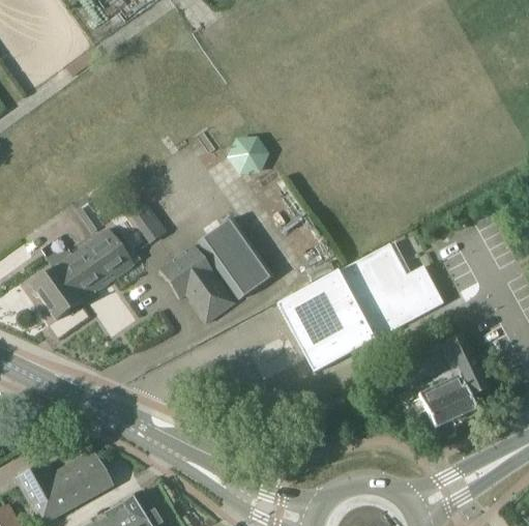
[(233,216),(199,239),(239,297),(272,273),(233,216)]
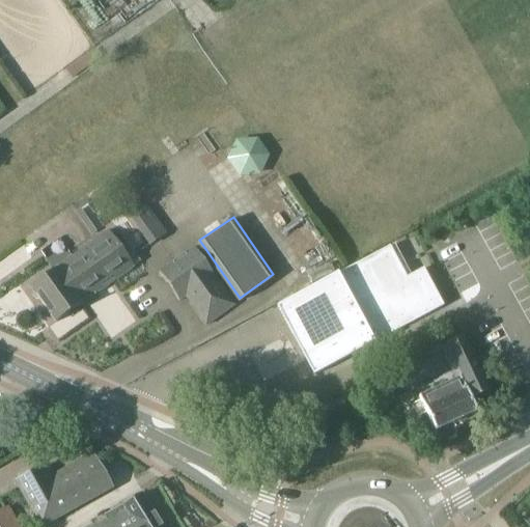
[(159,218),(141,230),(149,243),(167,230),(159,218)]
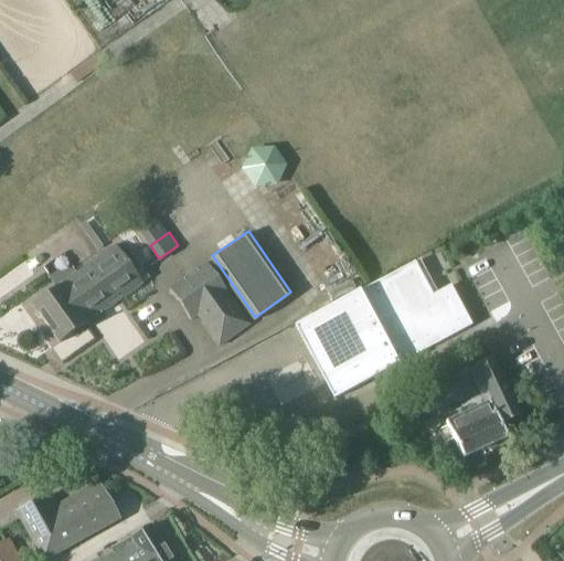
[(124,292),(142,279),(116,241),(33,299),(59,337),(124,292)]
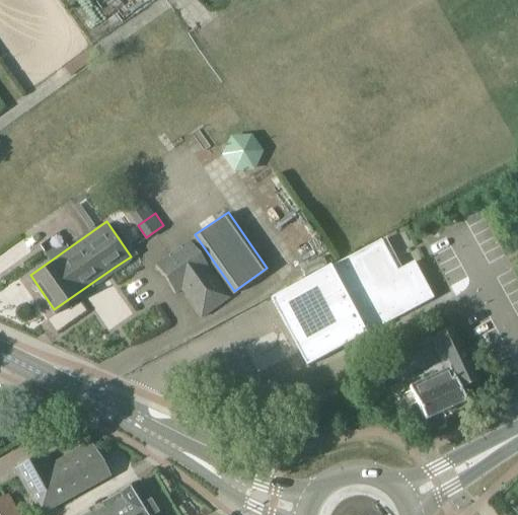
[(288,287),(274,295),(275,297),(308,359),(309,362),(366,332),(376,326),(393,317),(416,305),(434,296),(415,260),(397,268),(391,255),(381,237),(381,238),(364,247),(330,265),(312,275),(288,287)]
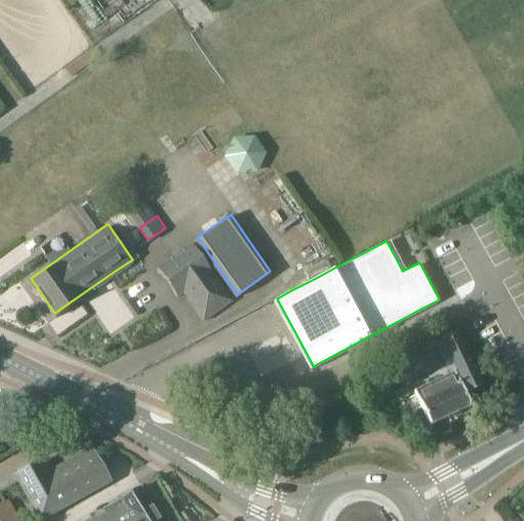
[(232,297),(192,241),(159,264),(178,293),(186,288),(205,316),(232,297)]
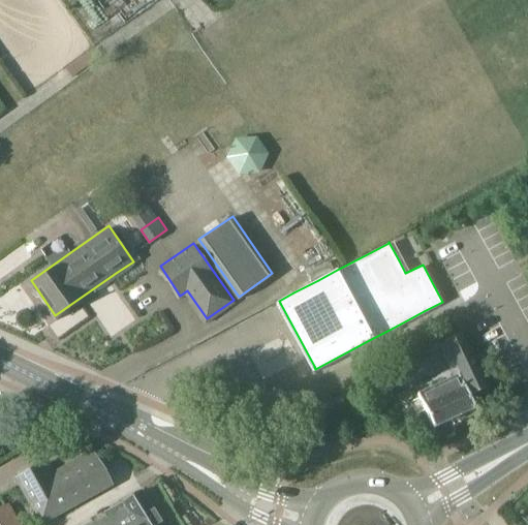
[(434,426),(475,407),(469,394),(486,387),(462,336),(447,342),(460,371),(417,391),(434,426)]
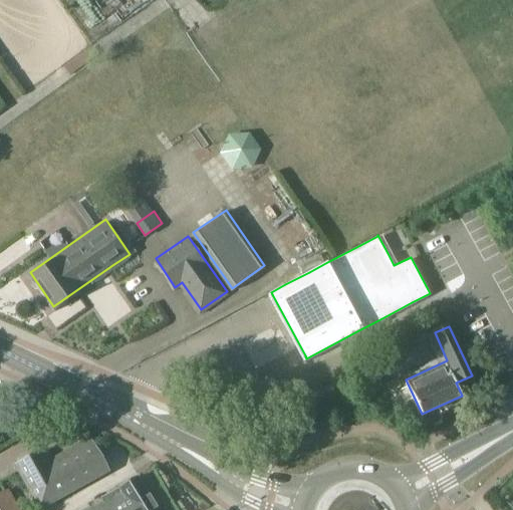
[(106,468),(89,437),(52,457),(46,446),(17,462),(40,504),(106,468)]
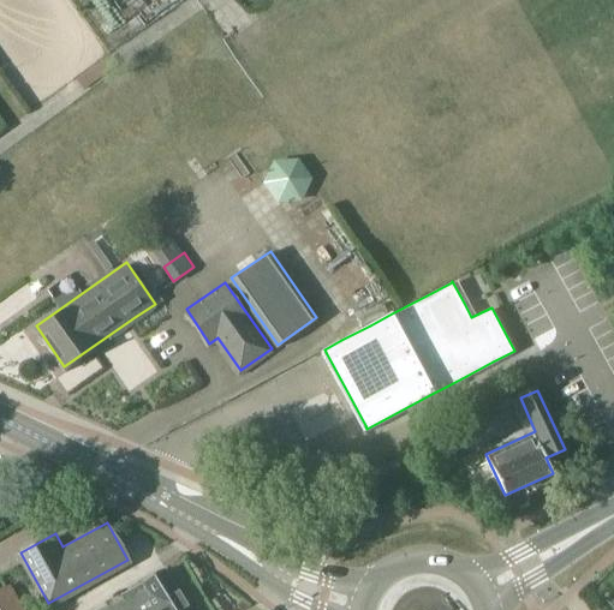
[(188,609),(164,567),(142,579),(143,580),(120,593),(123,597),(100,609),(188,609)]
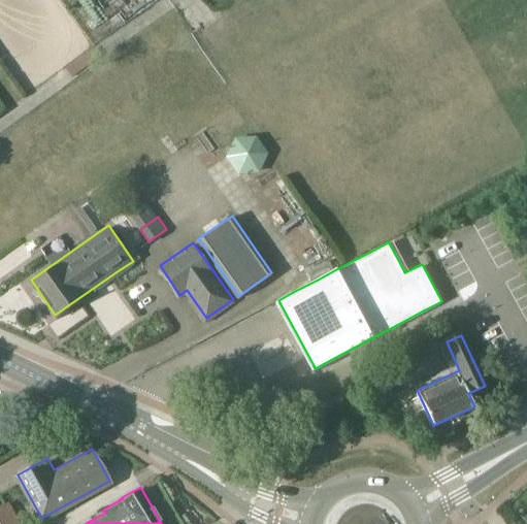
[(0,523),(22,523),(8,500),(0,505),(0,523)]
